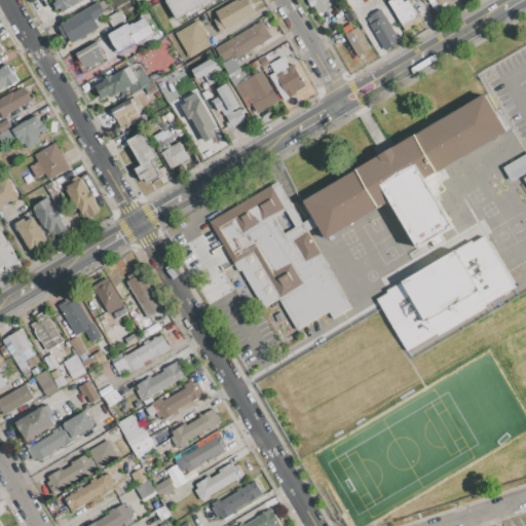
[(83,0),(63,12),(60,8),(58,10),(53,3),(57,2),(54,0),(83,0)]
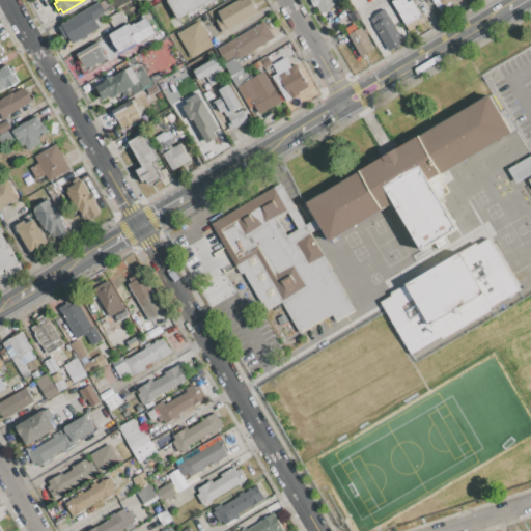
[(210,0),(178,19),(167,1),(168,0),(210,0)]
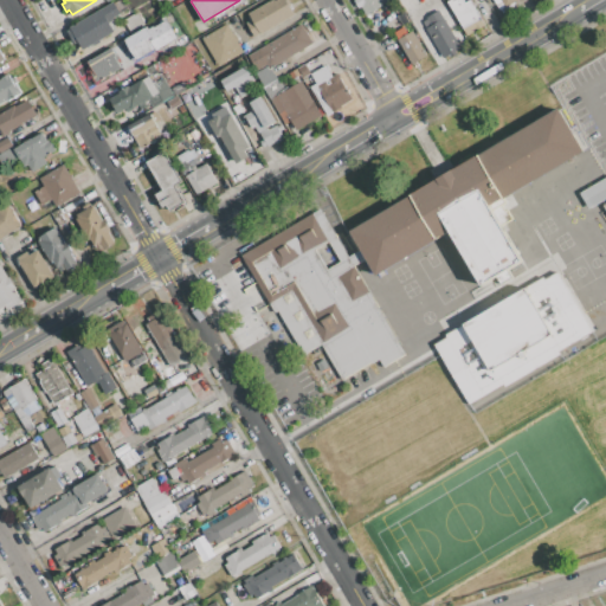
[(246,24),(251,20),(249,14),(274,0),(289,0),(287,1),(294,14),(253,37),(246,24)]
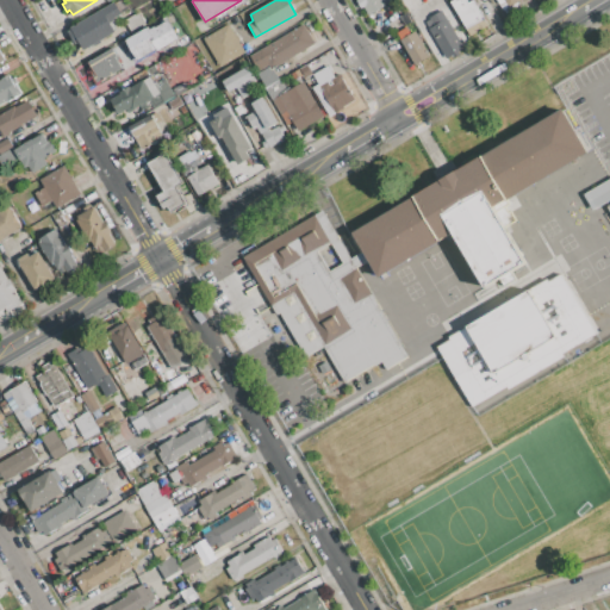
[(363,7),(361,8),(356,0),(388,0),(391,2),(368,16),(363,7)]
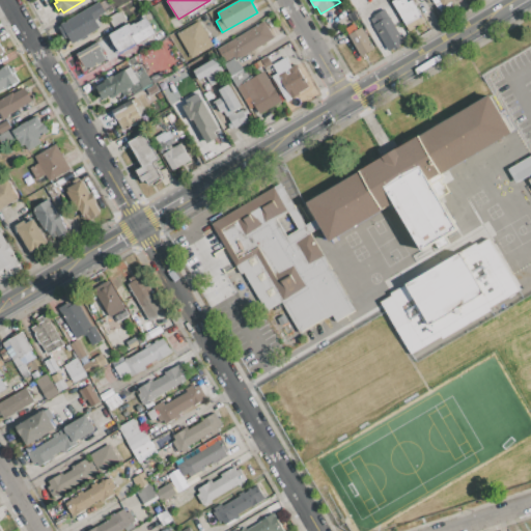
[(394,0),(396,0),(397,1),(399,0),(404,0),(407,3),(412,0),(421,18),(406,25),(392,1),(394,0)]
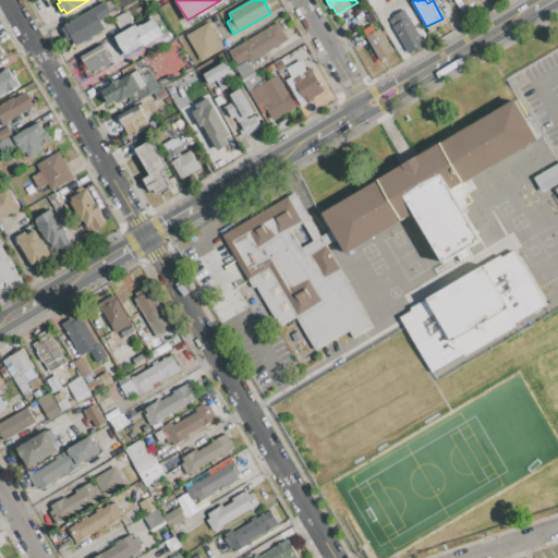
[(451,0),(456,9),(476,0),(451,0)]
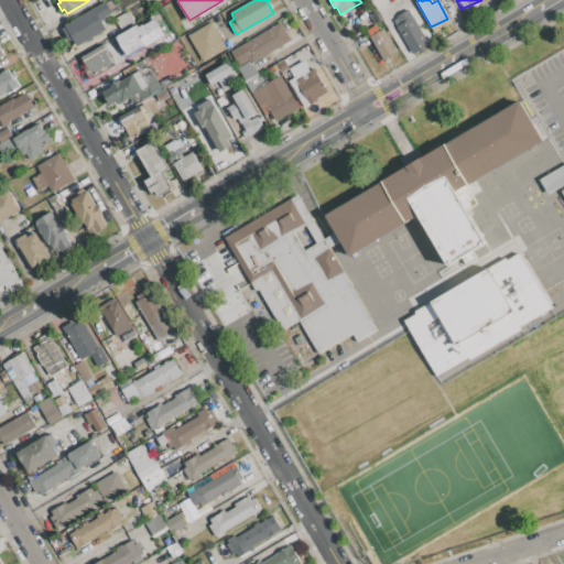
[(93,40),(87,42),(86,40),(77,45),(73,39),(68,41),(62,30),(66,28),(65,25),(105,2),(111,13),(104,18),(105,20),(101,22),(105,29),(91,38),(93,40)]
